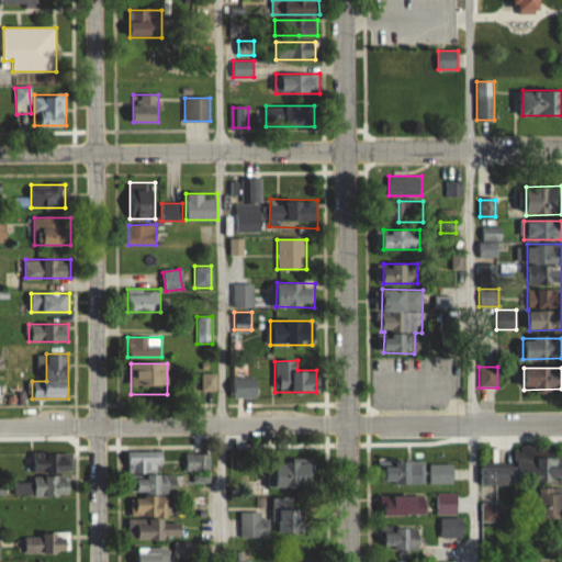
[(202,375),(203,391),(215,390),(214,374),(202,375)]
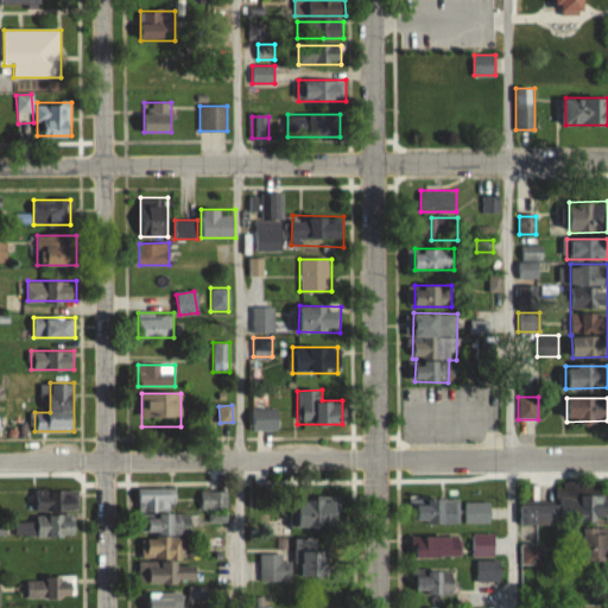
[(251,430),(278,430),(278,406),(251,406),(251,430)]
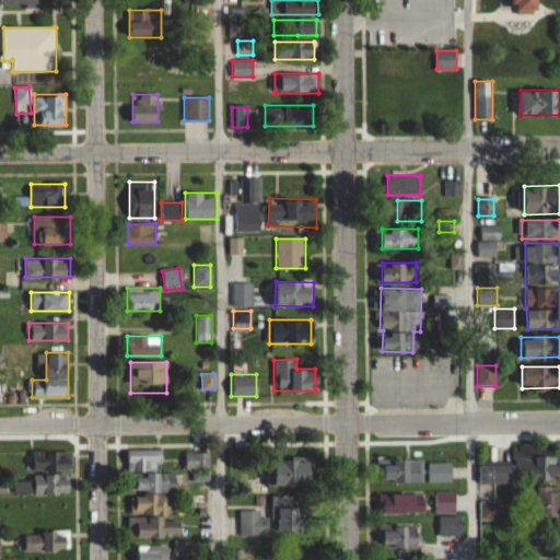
[(514,464),(478,465),(478,482),(559,480),(559,454),(555,455),(555,445),(513,446),(514,464)]
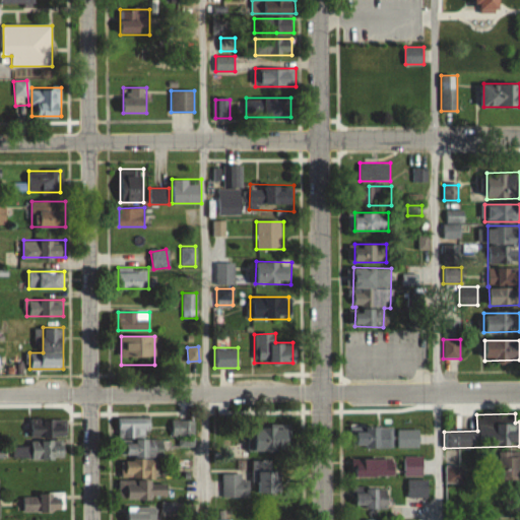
[(149,418),(119,417),(118,439),(121,440),(121,457),(163,458),(164,440),(148,440),(149,418)]
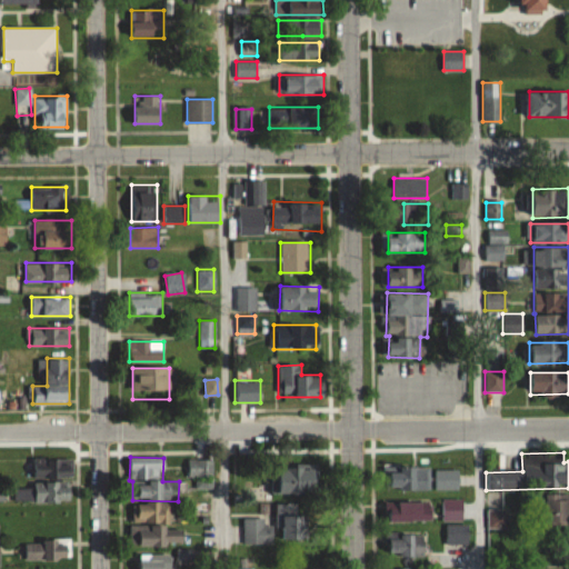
[(73,458),(33,459),(33,478),(75,478),(73,458)]
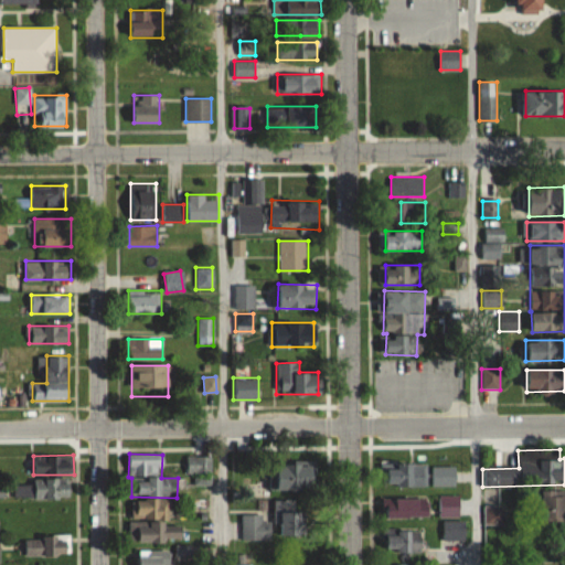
[(198,475),(198,479),(211,479),(211,456),(187,456),(187,475),(198,475)]
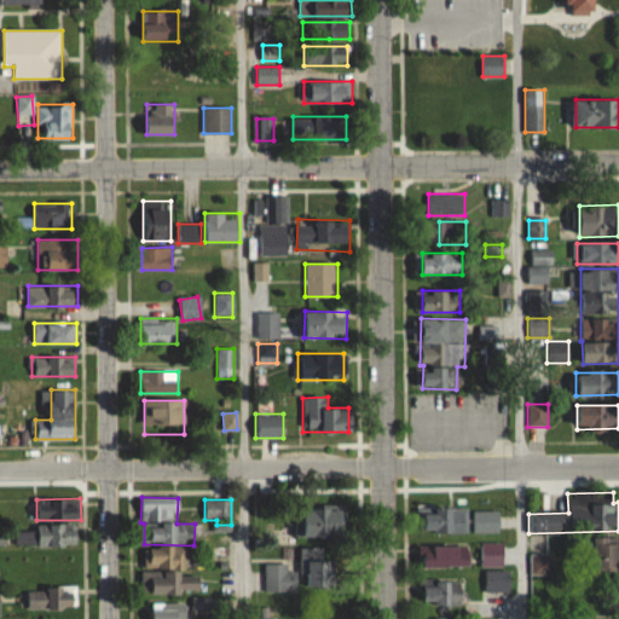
[(427,508),(427,532),(468,533),(468,508),(427,508)]
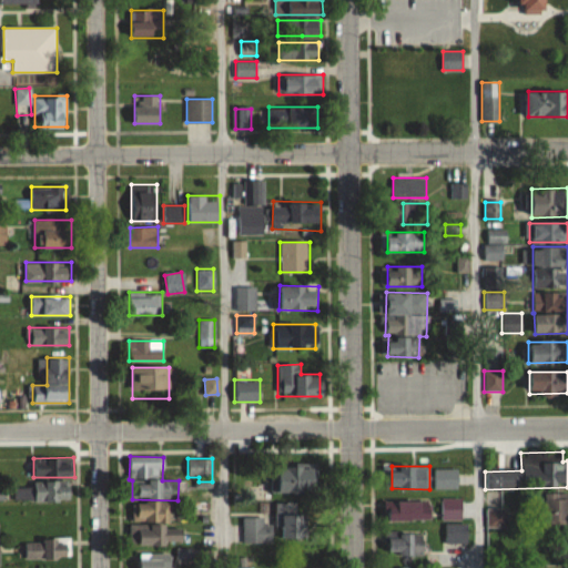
[(317,467),(279,467),(279,494),(317,494),(317,467)]
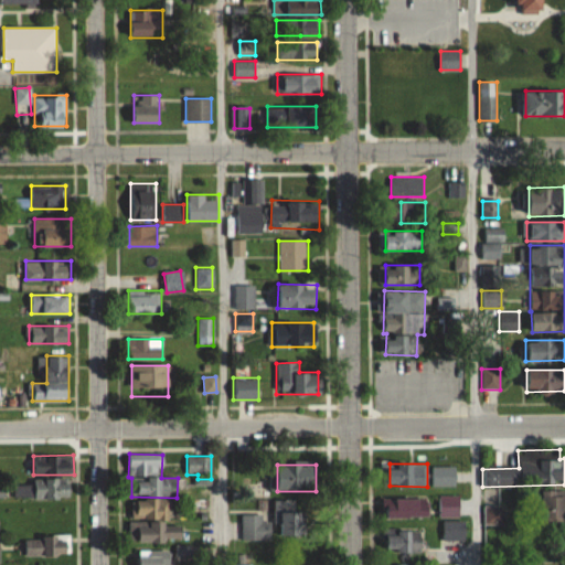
[(71,481),(14,480),(14,499),(71,500),(71,481)]
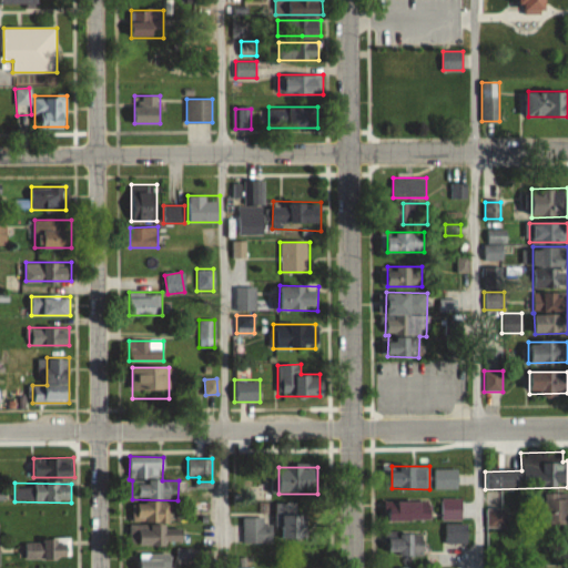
[(567,493),(546,494),(546,525),(567,525),(567,493)]
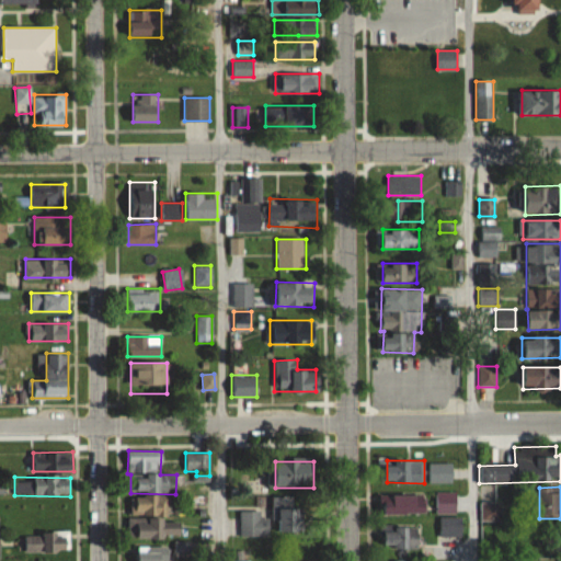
[(456,493),(436,493),(436,513),(456,513),(456,493)]
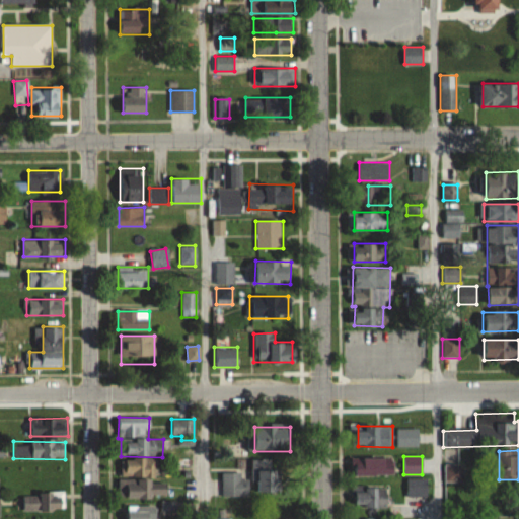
[(394,475),(394,458),(354,458),(354,475),(394,475)]
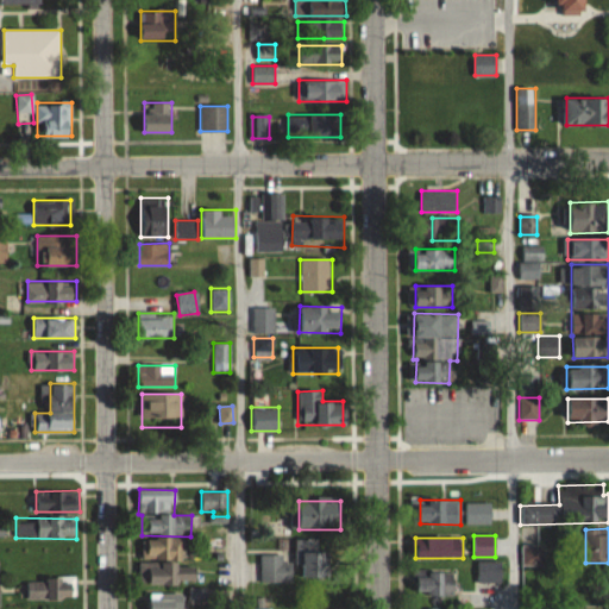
[(142,539),(142,562),(139,562),(139,584),(196,585),(196,566),(184,565),(184,539),(142,539)]
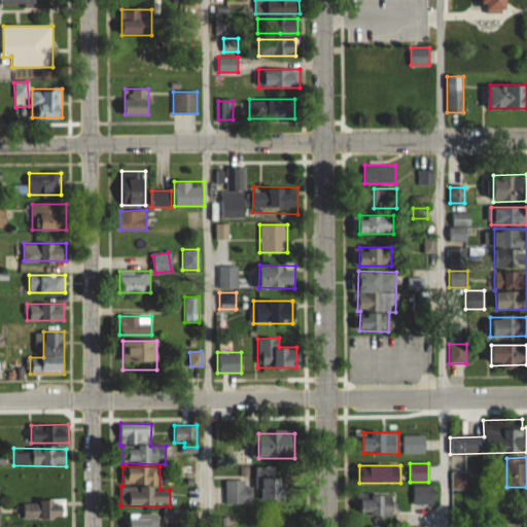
[(283,476),(277,476),(277,467),(256,467),(256,501),(283,501),(283,476)]
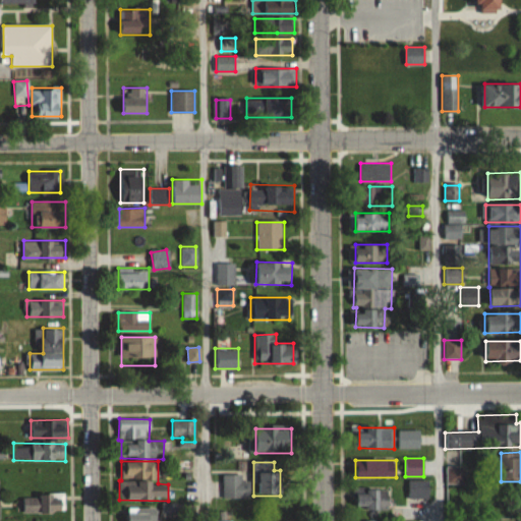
[(222,475),(222,500),(248,500),(248,475),(222,475)]
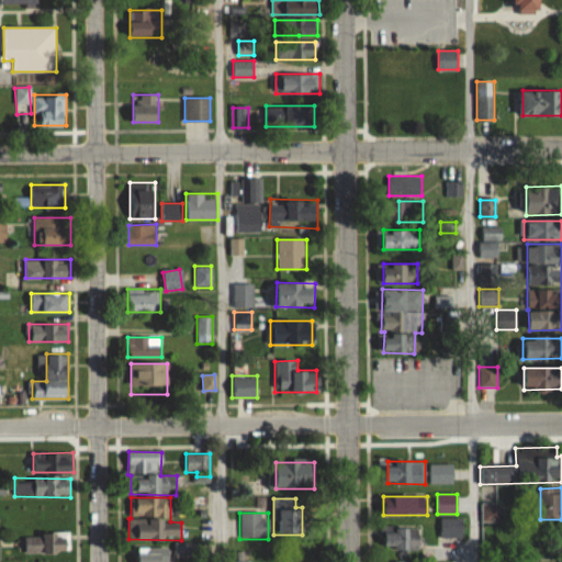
[(439,518),(439,539),(462,539),(462,518),(439,518)]
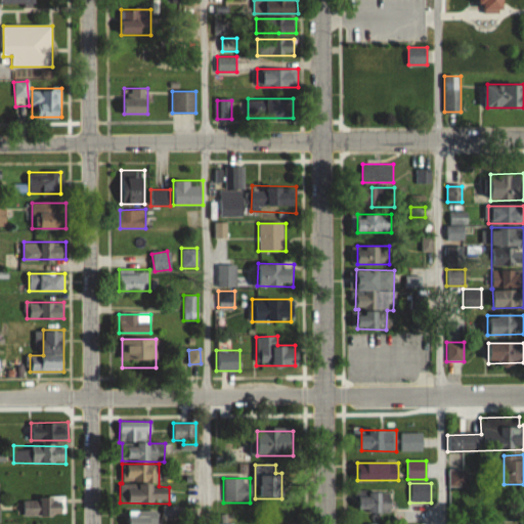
[(391,512),(391,491),(355,491),(355,512),(391,512)]
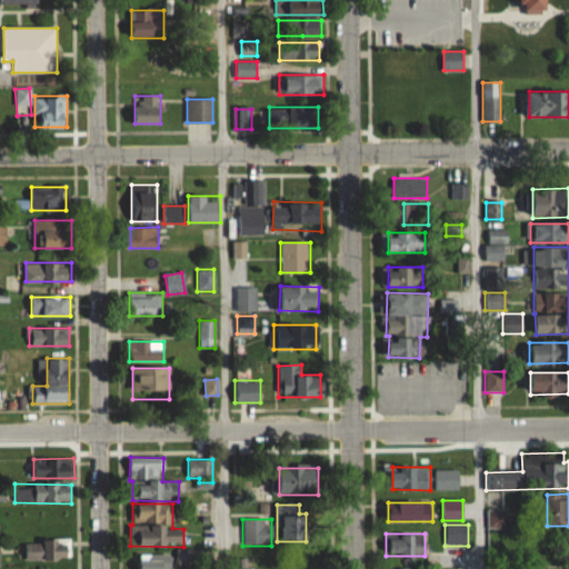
[(71,560),(71,541),(26,541),(26,560),(71,560)]
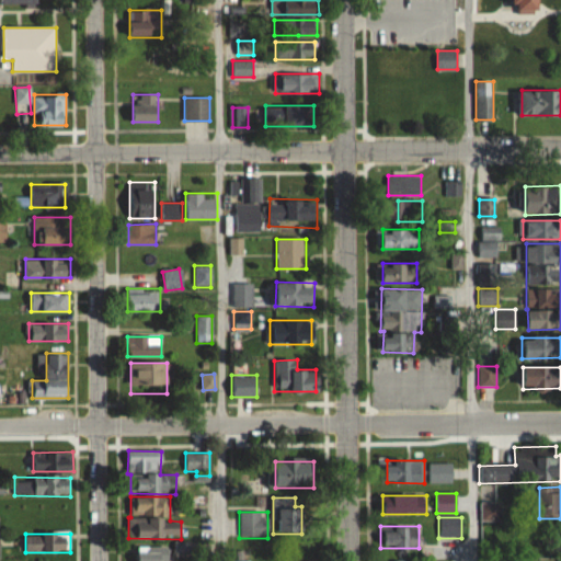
[(136,547),(136,560),(168,560),(169,547),(136,547)]
